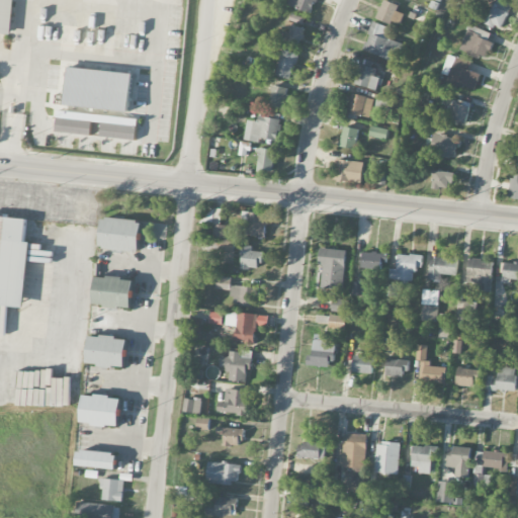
[(0,0),(0,32),(11,33),(13,0),(0,0)]
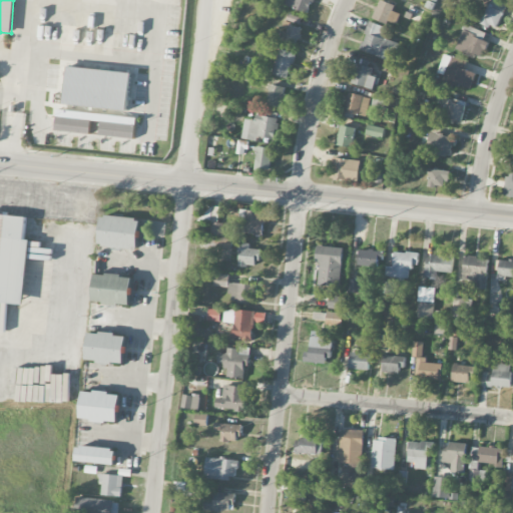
[(288,0),(287,7),(310,12),(312,0),(288,0)]
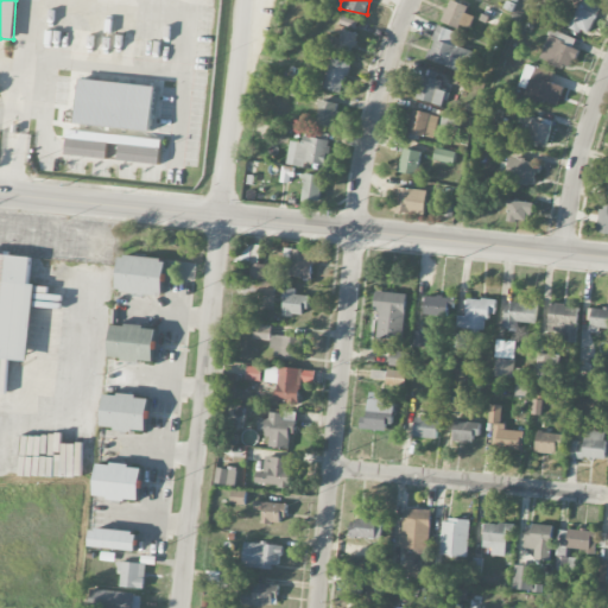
[(474,17),(466,13),(468,6),(453,0),(449,0),(442,20),(469,31),(474,17)]
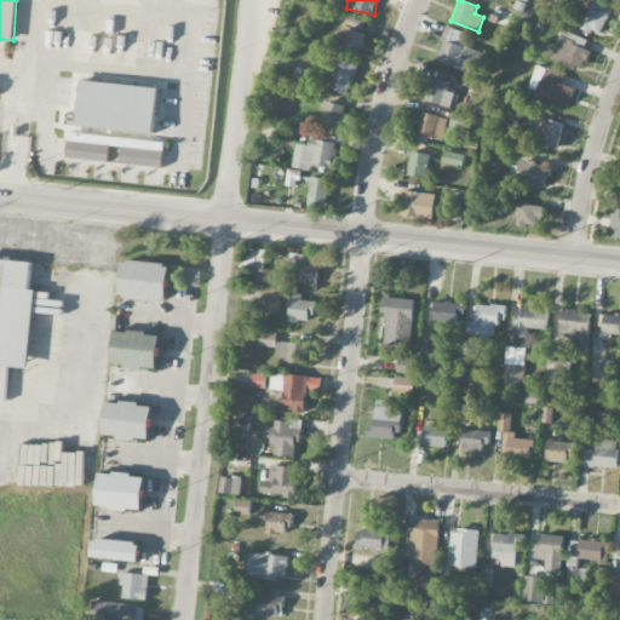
[(600,36),(614,4),(604,0),(593,0),(581,28),(600,36)]
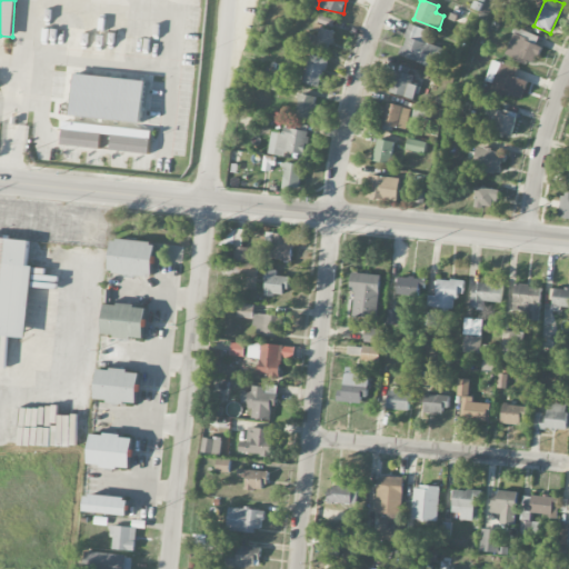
[(330,50),(335,30),(332,29),(335,19),(320,16),(318,28),(320,29),(318,36),(308,33),(306,43),(330,50)]
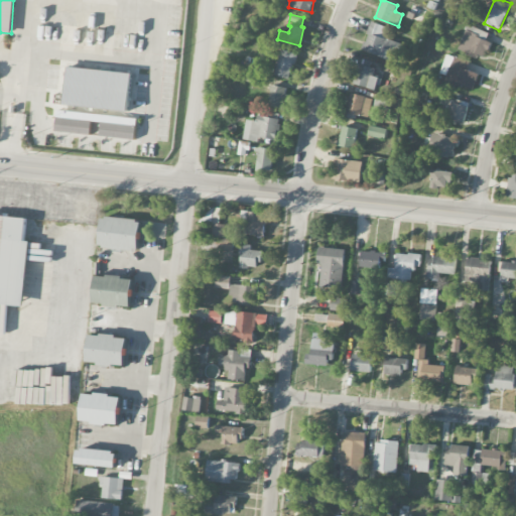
[(390,27),(371,22),(362,51),(396,61),(401,43),(386,38),(390,27)]
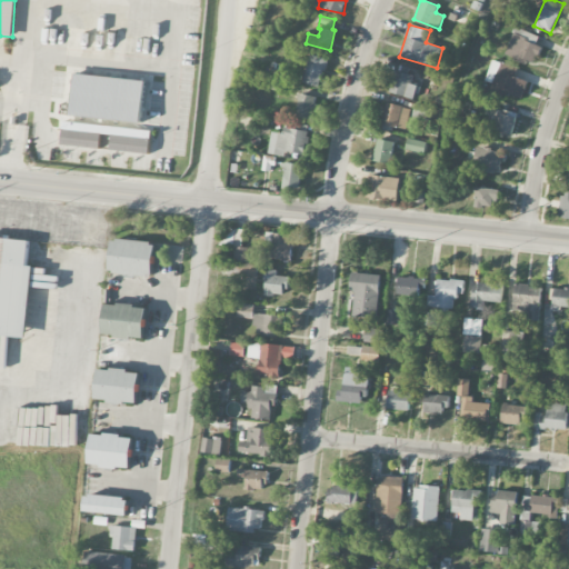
[(540,36),(517,27),(506,55),(533,66),(541,47),(537,45),(540,36)]
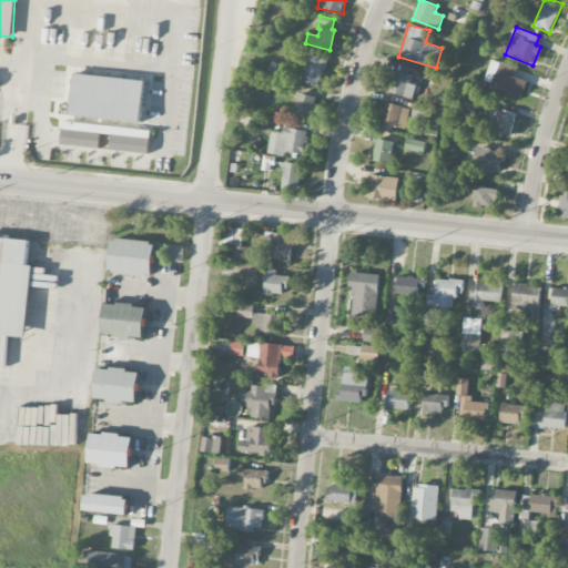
[(320,88),(327,59),(311,54),(303,82),(320,88)]
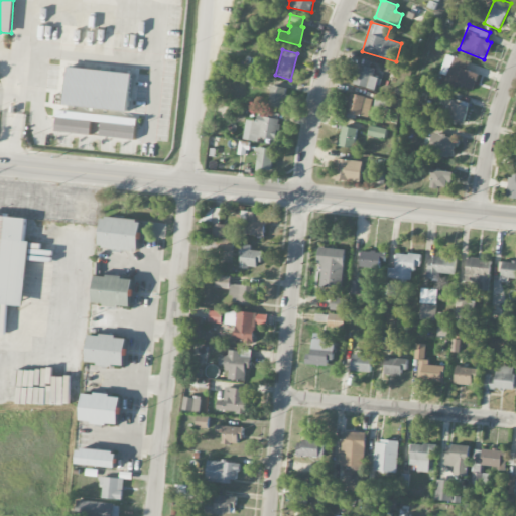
[(479,74),(467,70),(470,60),(446,53),(440,74),(447,76),(445,81),(474,90),(479,74)]
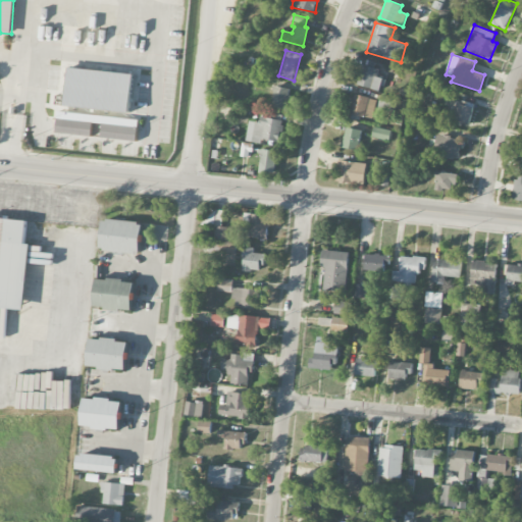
[(375,76),(378,61),(362,58),(357,85),(381,91),(383,79),(375,76)]
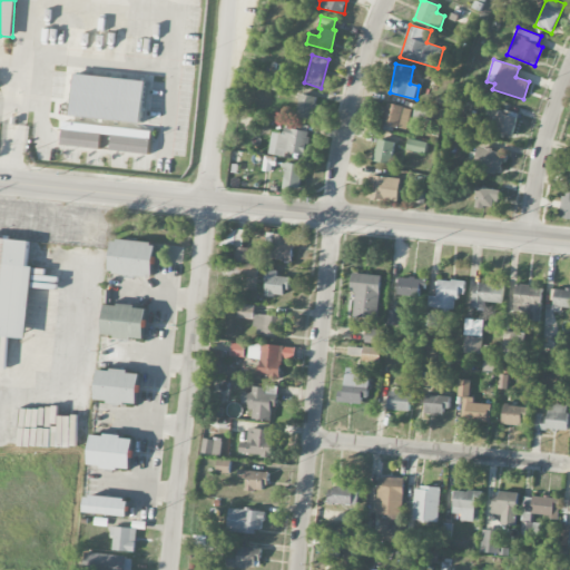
[(147,81),(76,74),(71,115),(141,124),(147,81)]
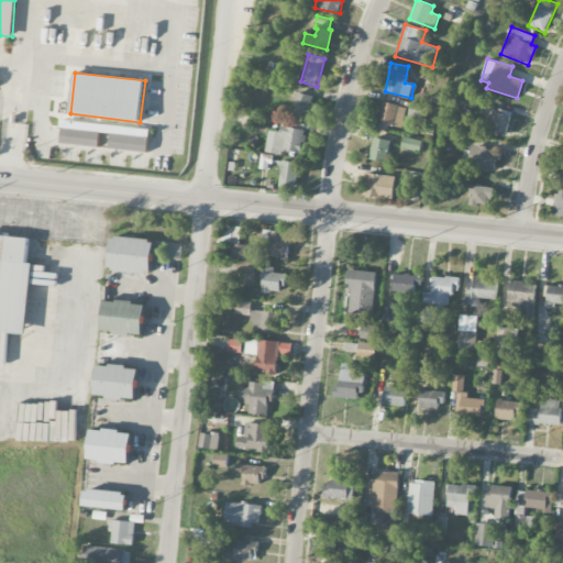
[(312,96),(297,92),(293,114),(308,118),(312,96)]
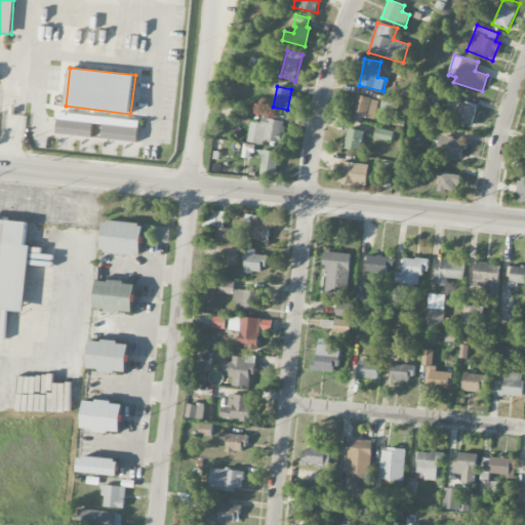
[(374,120),(379,101),(357,94),(352,114),(374,120)]
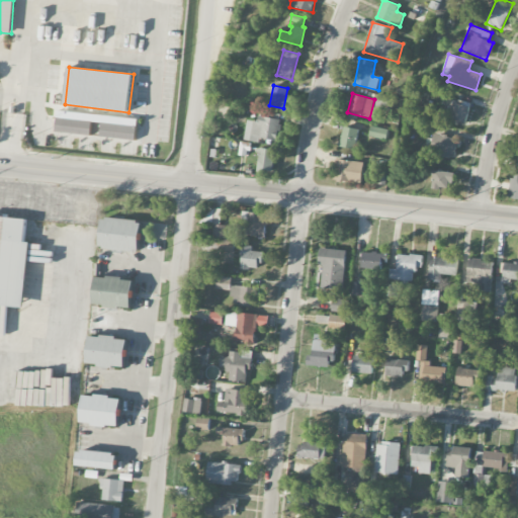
[(395,99),(377,95),(375,107),(393,110),(395,99)]
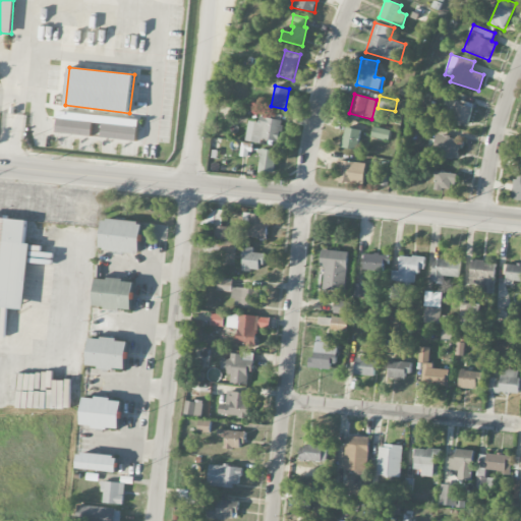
[(472,106),(451,100),(445,118),(467,124),(472,106)]
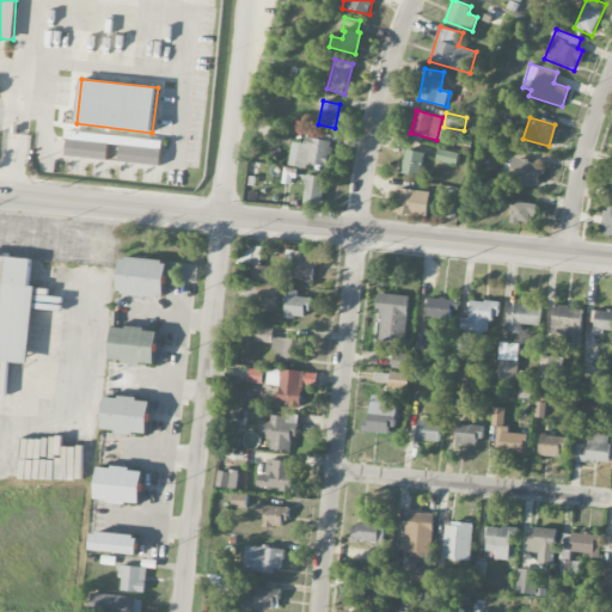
[(66,155),(108,159),(109,144),(120,145),(118,161),(161,165),(163,139),(68,133),(66,155)]
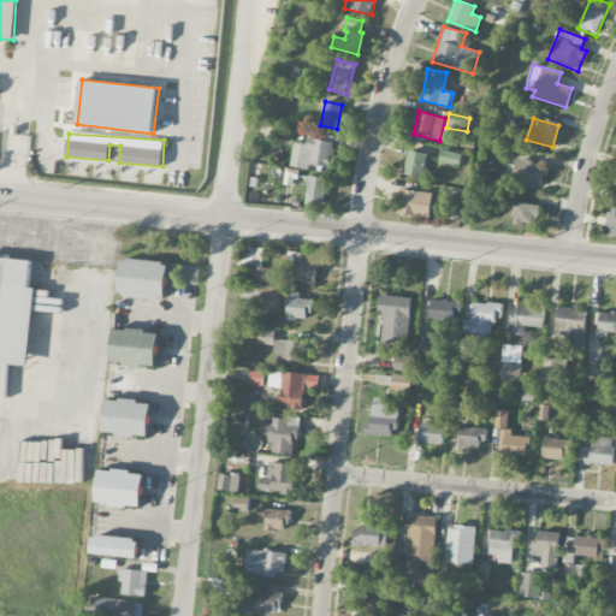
[(307,144),(294,143),(290,166),(311,170),(311,165),(330,169),(335,142),(308,137),(307,144)]
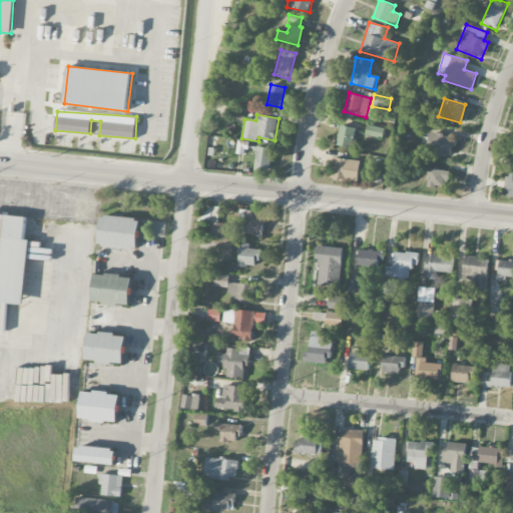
[(352,147),(355,127),(340,125),(337,145),(352,147)]
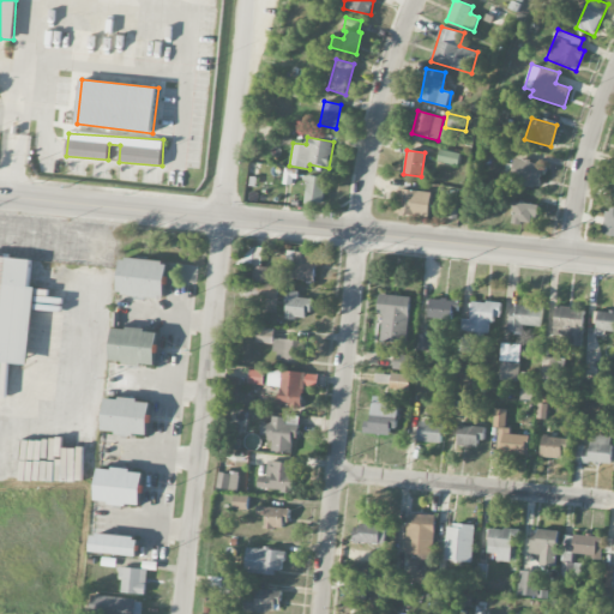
[(438,162),(458,164),(459,152),(439,150),(438,162)]
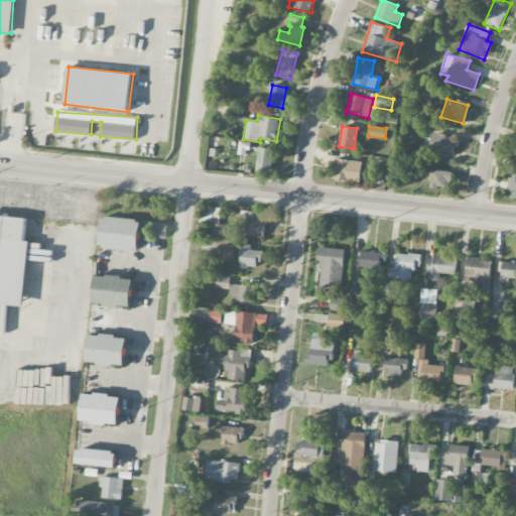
[(456,137),(431,133),(428,153),(453,158),(456,137)]
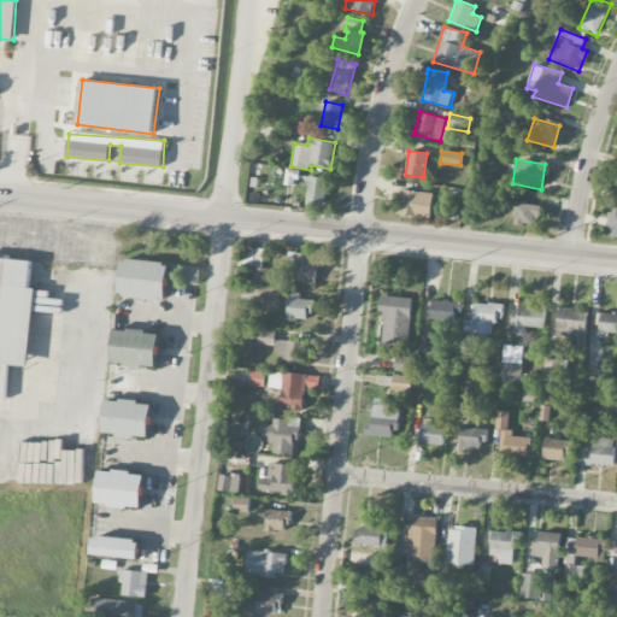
[(325,204),(327,177),(309,176),(307,203),(325,204)]
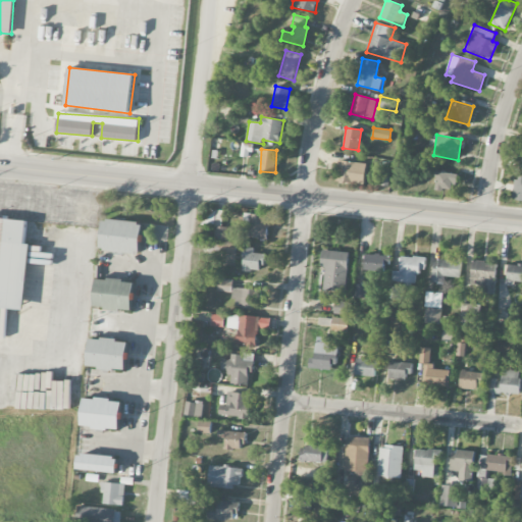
[(336,181),(365,185),(367,163),(338,161),(336,181)]
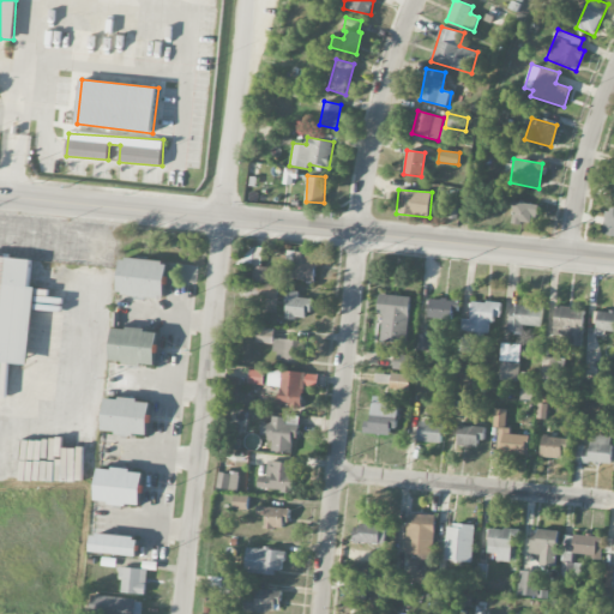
[(536,203),(513,203),(513,223),(535,223),(536,203)]
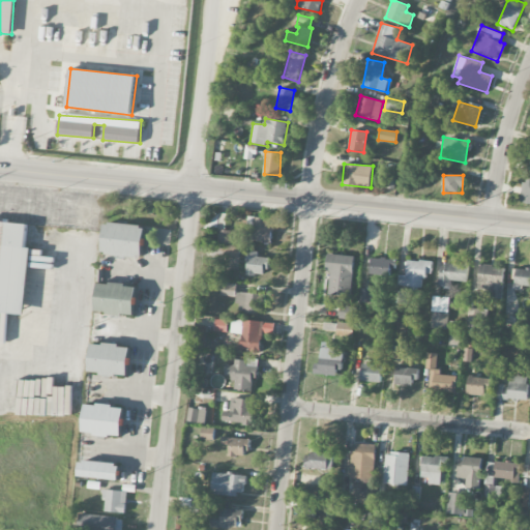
[(529,179),(523,179),(521,203),(529,203),(529,179)]
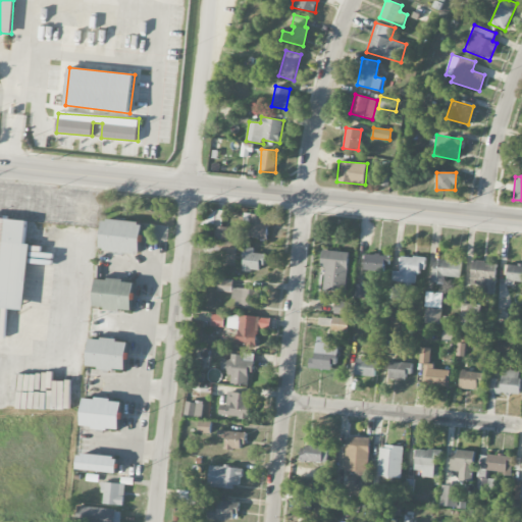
[(268,239),(268,214),(244,214),(243,238),(268,239)]
